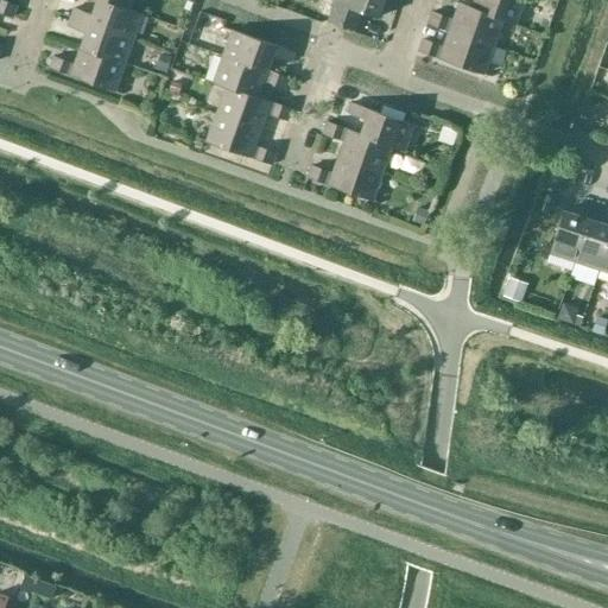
[(0,0),(0,12),(11,17),(16,6),(0,0)]
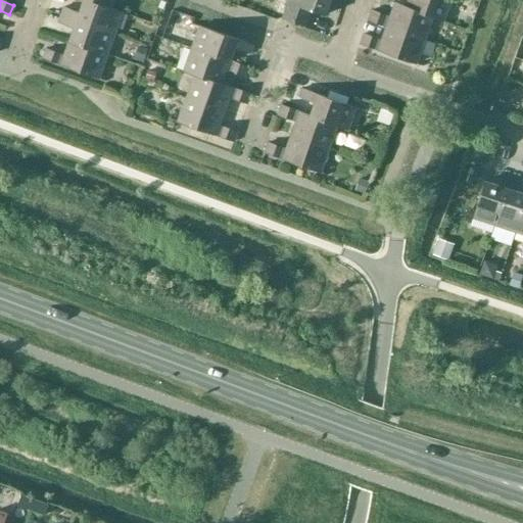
[(59,14),(113,34),(121,12),(110,8),(87,0),(82,0),(78,12),(62,7),(59,14)]
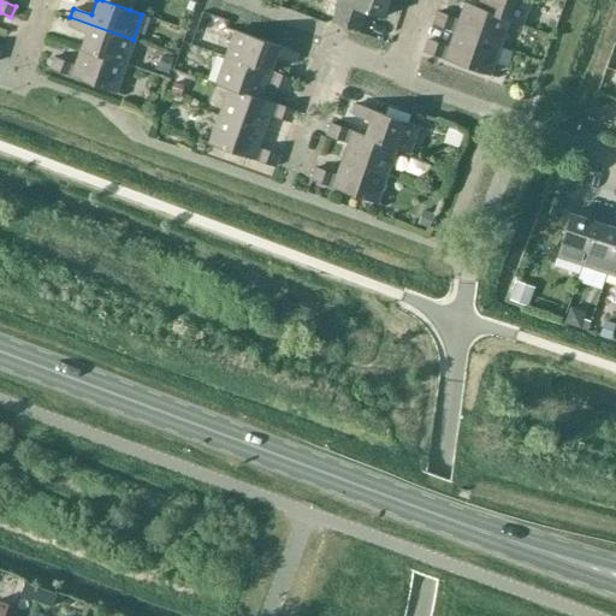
[(401,9),(403,0),(338,0),(331,21),(359,30),(365,12),(381,18),(386,3),(401,9)]
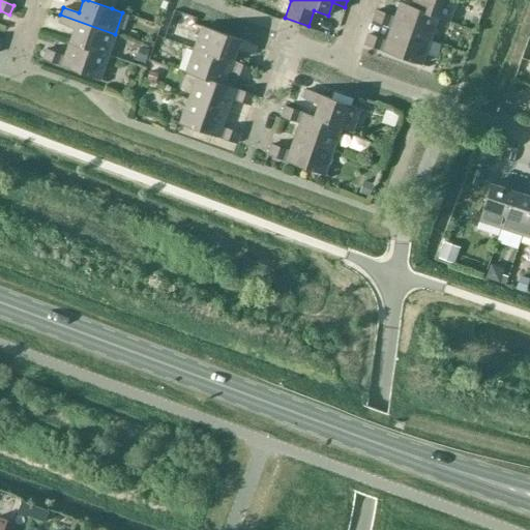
[(412,0),(410,6),(438,17),(437,18),(448,22),(455,0),(412,0)]
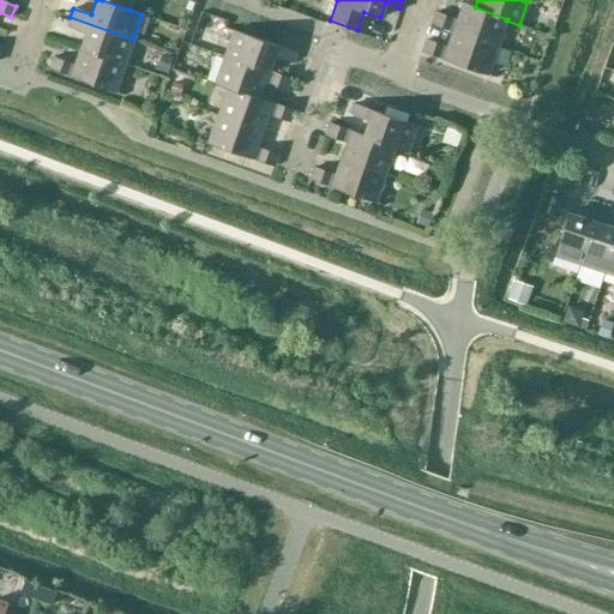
[(431,24),(452,31),(497,47),(506,20),(507,19),(475,7),(462,2),(456,20),(435,12),(431,24)]
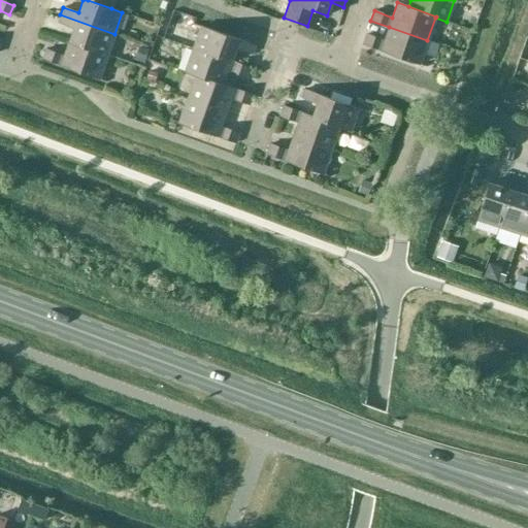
[(68,41),(107,55),(114,34),(60,14),(58,22),(73,28),(68,41)]
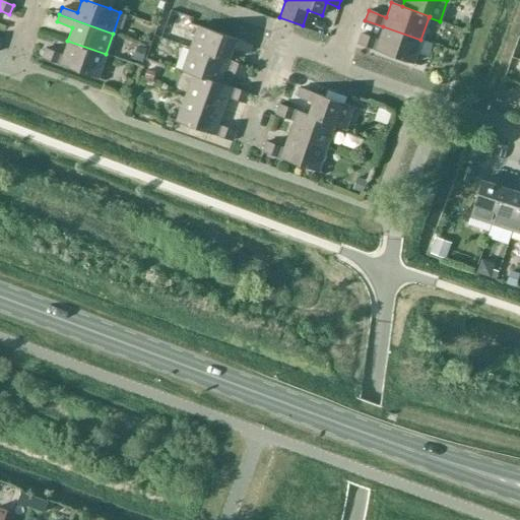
[(197,25),(190,47),(228,60),(232,47),(248,52),(250,44),(197,25)]
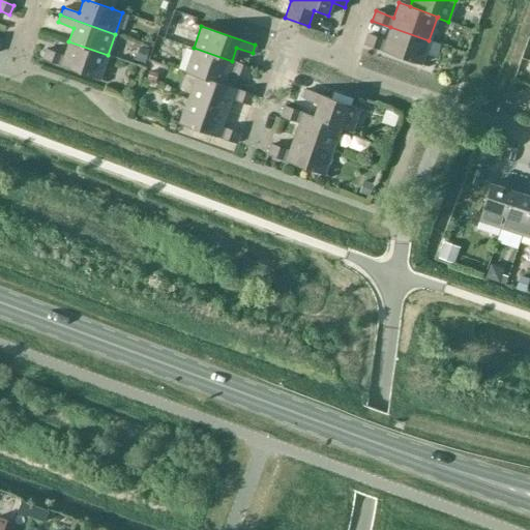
[(420,64),(429,40),(390,27),(385,40),(367,34),(363,45),(420,64)]
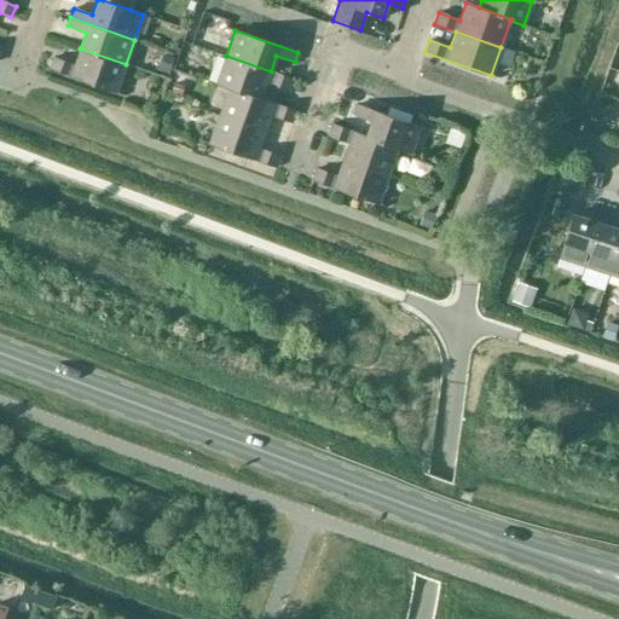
[(115,92),(126,64),(80,48),(75,65),(53,57),(50,69),(115,92)]
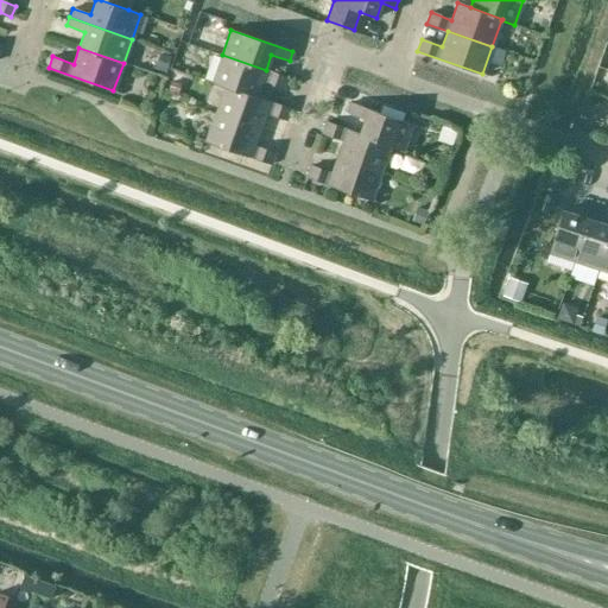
[(171,57),(159,52),(153,69),(165,73),(171,57)]
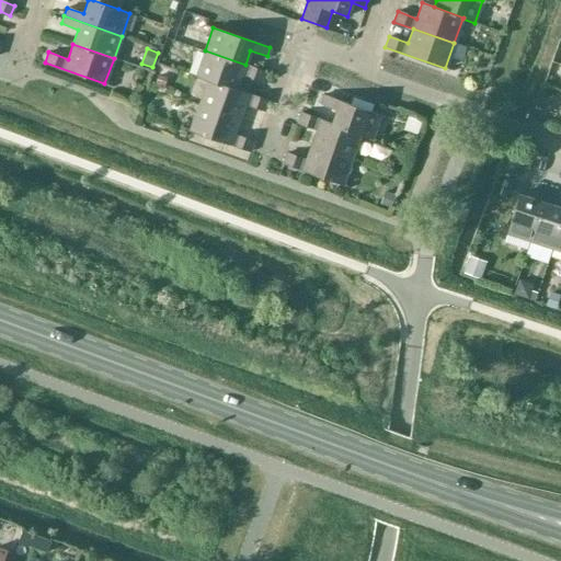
[(195,76),(207,80),(208,79),(237,89),(242,75),(261,82),(265,71),(245,65),(205,50),(195,76)]
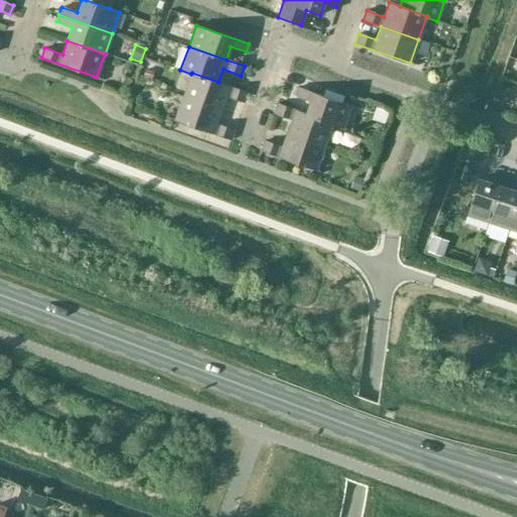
[(192,73),(191,74),(183,97),(220,109),(225,96),(243,102),(246,92),(218,82),(192,73)]
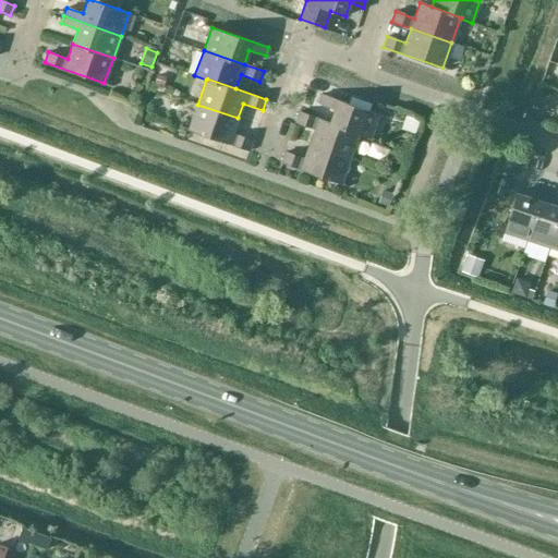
[(359,133),(359,134),(370,138),(378,114),(322,95),(318,102),(335,109),(329,123),(359,133)]
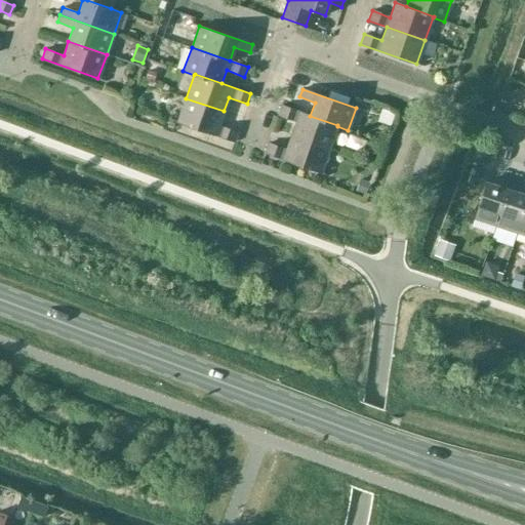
[(224,111),(186,98),(177,122),(233,142),(237,132),(218,125),(224,111)]
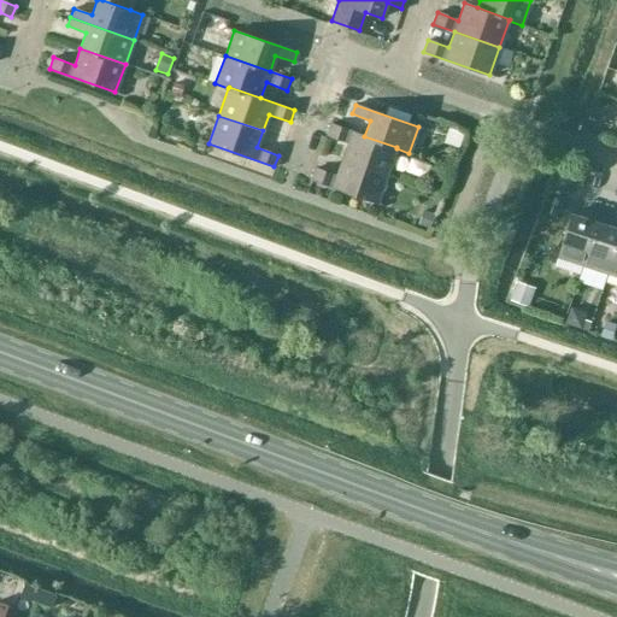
[(387,175),(397,148),(397,147),(364,136),(330,123),(327,135),(347,142),(342,159),(387,175)]
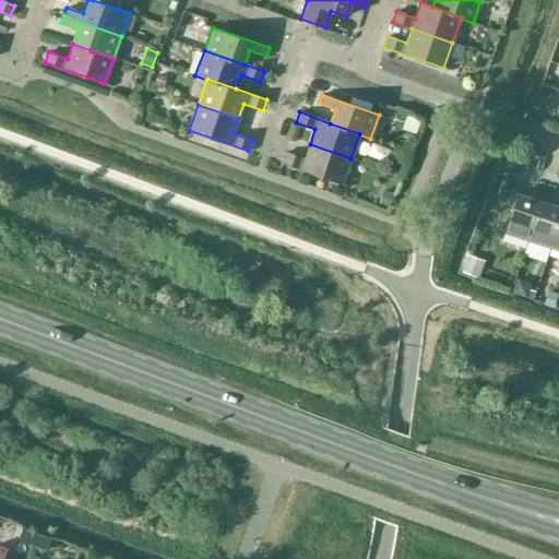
[(342,183),(351,158),(310,144),(305,159),(285,152),(282,163),(342,183)]
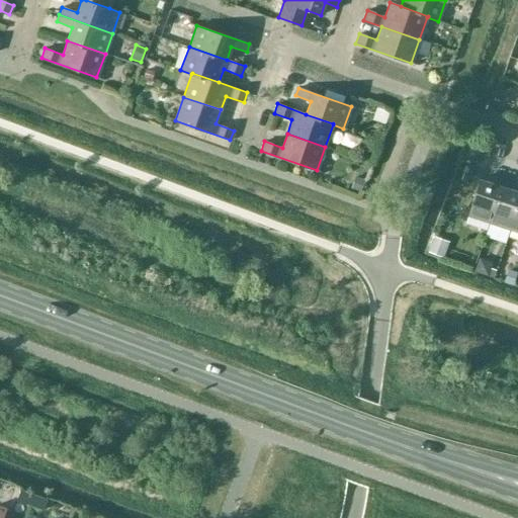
[(466,216),(489,223),(504,173),(496,170),(492,183),(479,179),(466,216)]
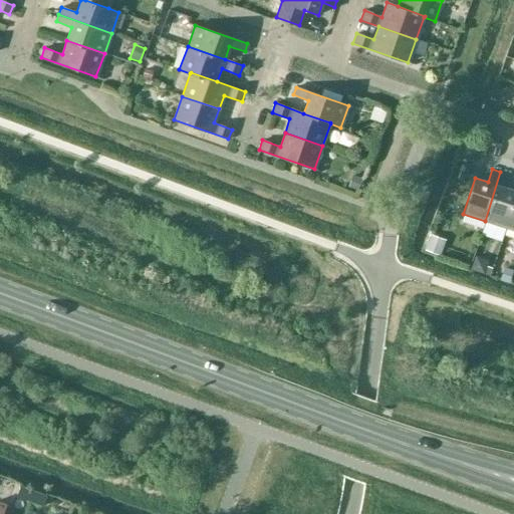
[(500,172),(485,221),(505,228),(513,201),(513,190),(505,188),(509,175),(500,172)]
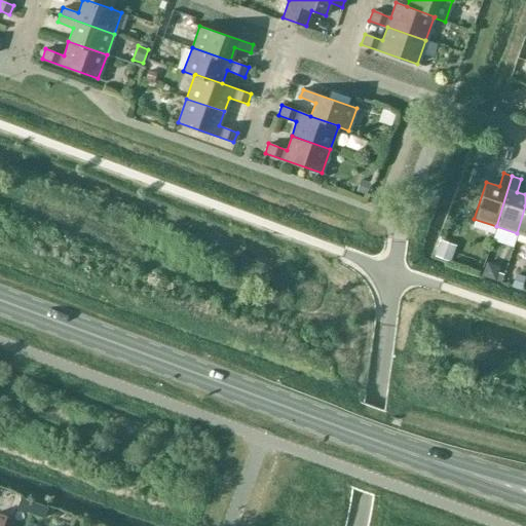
[(371,182),(362,179),(357,191),(366,194),(371,182)]
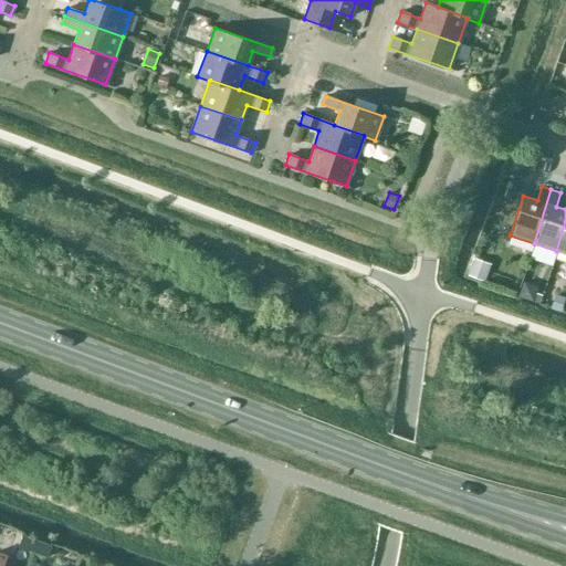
[(565,221),(556,251),(565,253),(565,221)]
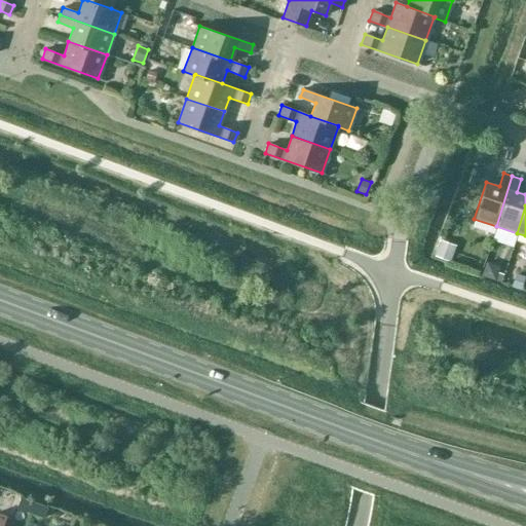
[(456,245),(441,239),(436,255),(450,261),(456,245)]
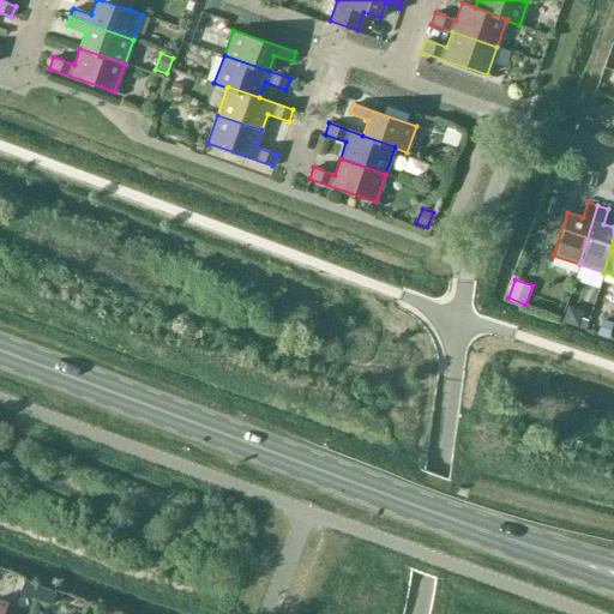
[(582,312),(566,307),(563,321),(577,326),(582,312)]
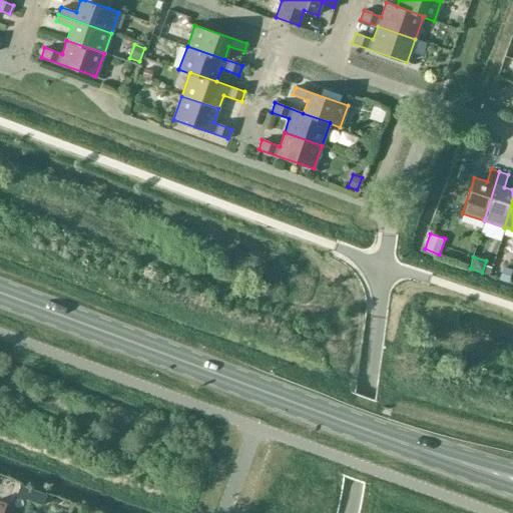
[(512,270),(503,267),(499,279),(509,282),(512,270)]
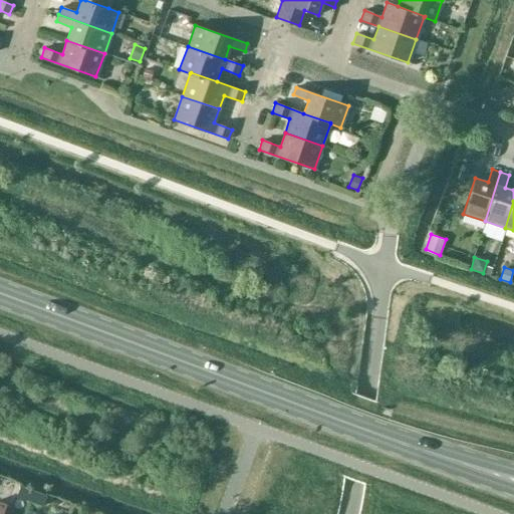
[(33,491),(20,487),(16,497),(29,502),(33,491)]
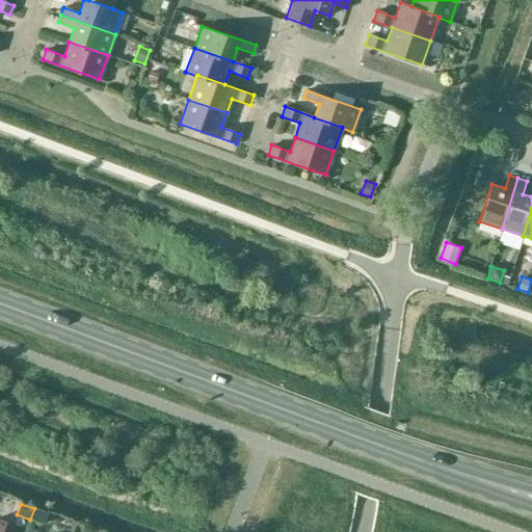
[(48,513),(34,508),(30,520),(44,524),(48,513)]
